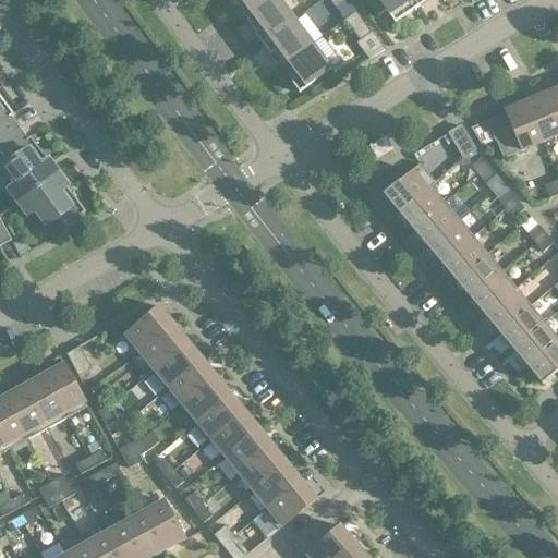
[(229,0),(234,7),(237,4),(247,19),(271,0),(229,0)]
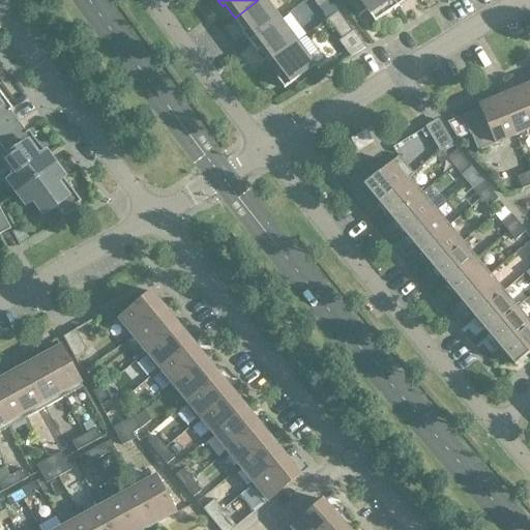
[(270,11),(261,0),(258,0),(235,18),(244,31),(242,32),(249,42),(281,19),(273,9),(270,11)]
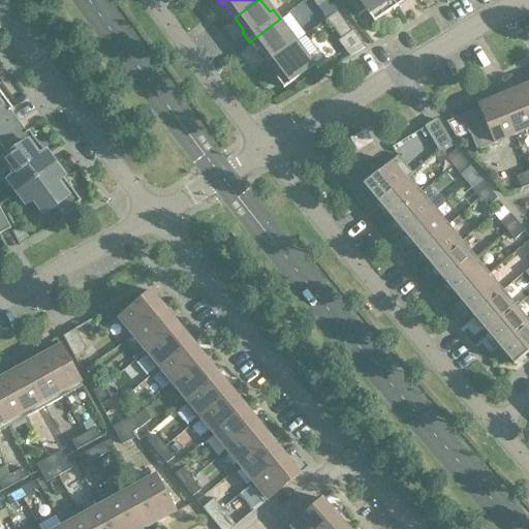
[(397,7),(392,0),(345,0),(360,20),(361,19),(358,14),(366,9),(375,23),(397,7)]
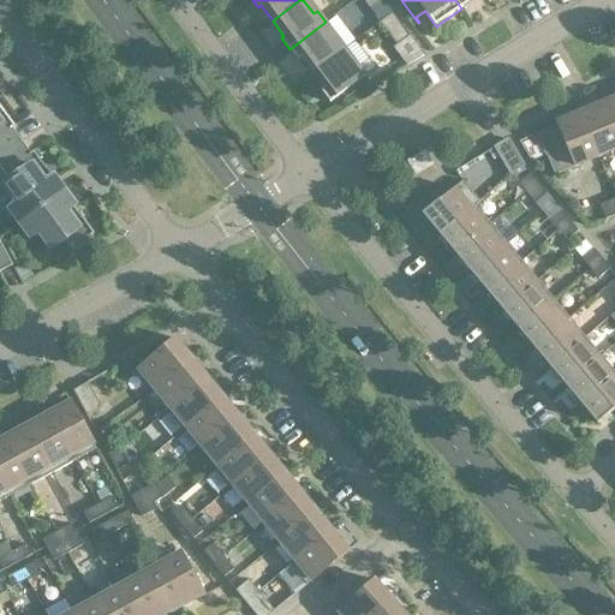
[(410,36),(393,13),(381,22),(398,45),(410,36)]
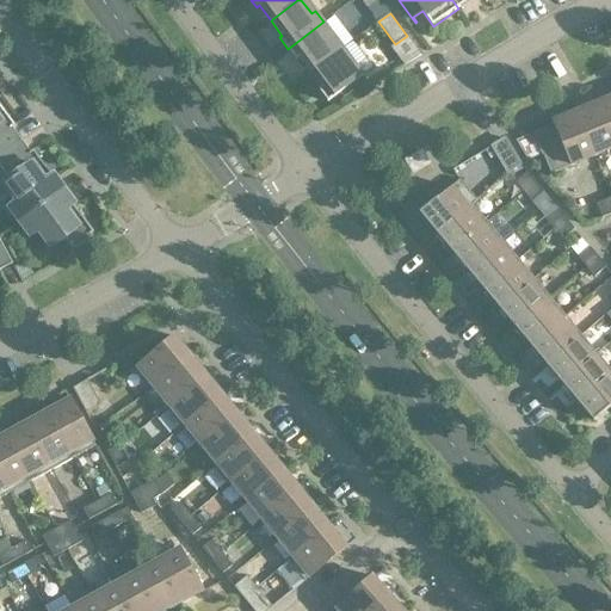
[(332,34),(323,22),(288,49),(296,60),(298,57),(310,73),(340,50),(328,36),(332,34)]
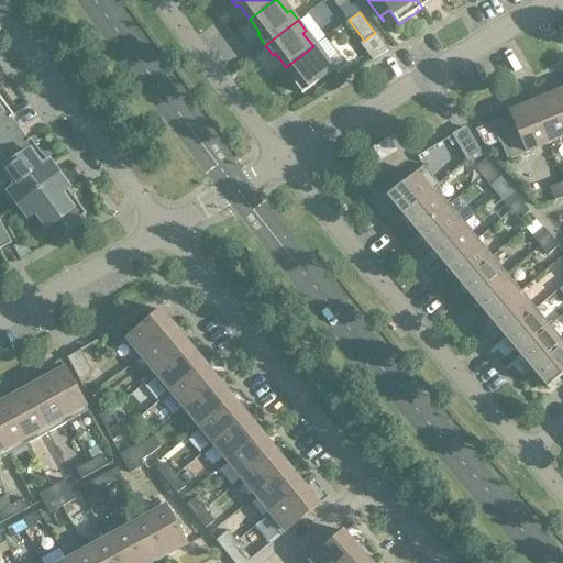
[(323,61),(313,46),(286,67),(296,81),(294,83),(302,95),(334,69),(327,58),(323,61)]
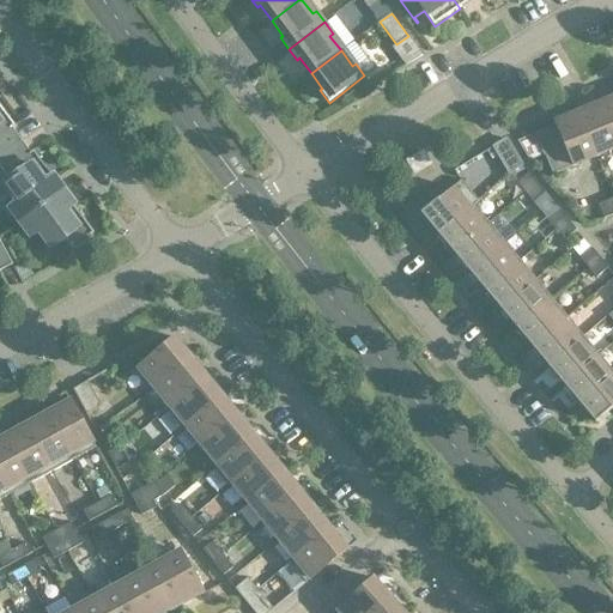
[(612,101),(602,105),(612,133),(612,101)]
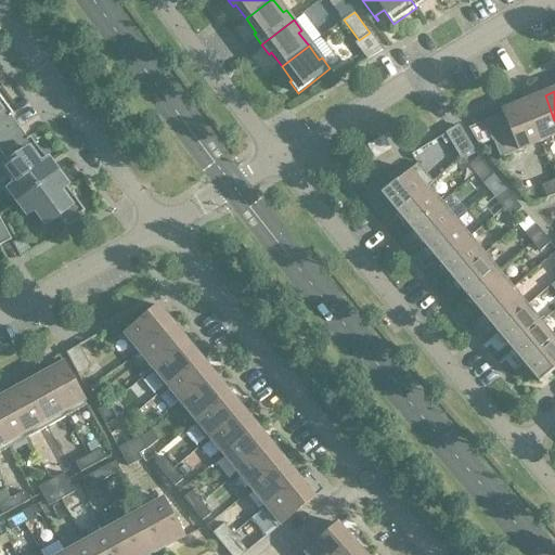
[(0,141),(20,127),(11,116),(13,114),(0,95),(0,141)]
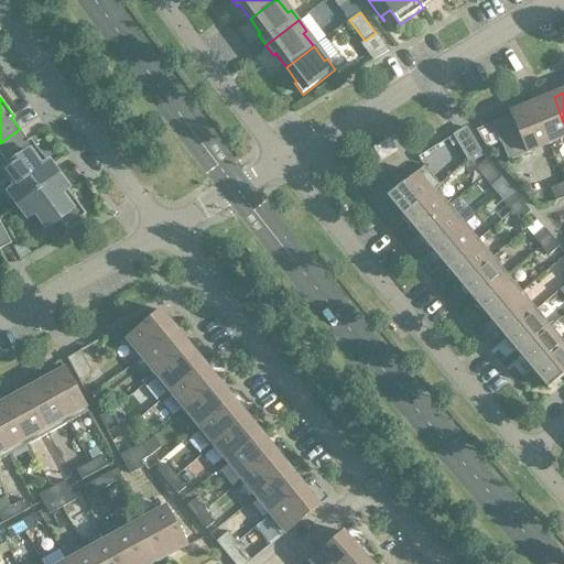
[(563,138),(563,122),(554,97),(533,106),(549,144),(563,138)]
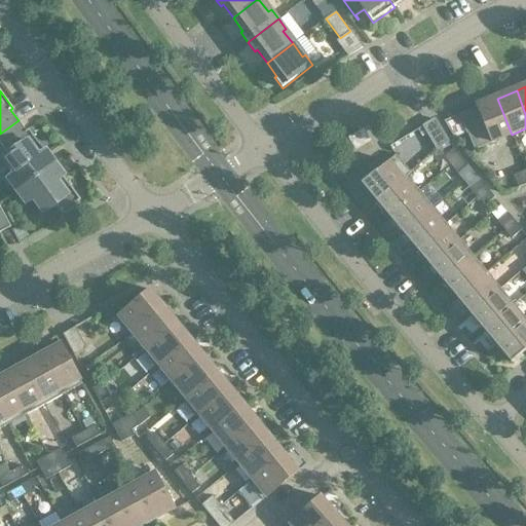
[(512,135),(497,99),(459,114),(475,150),(512,135)]
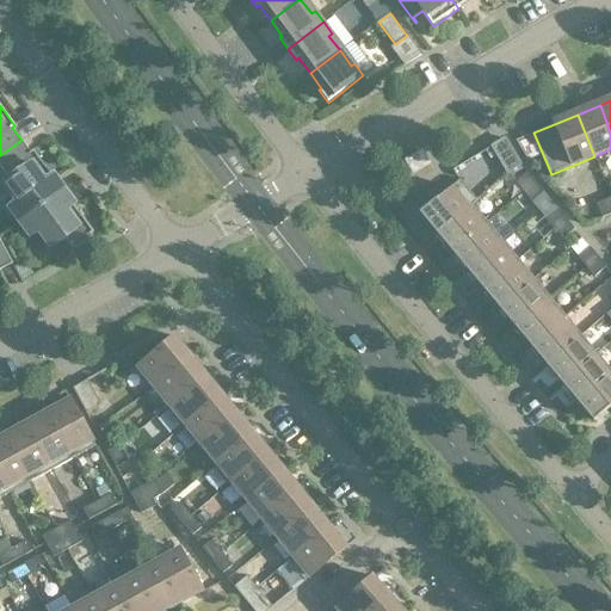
[(520,165),(505,139),(492,147),(507,172),(520,165)]
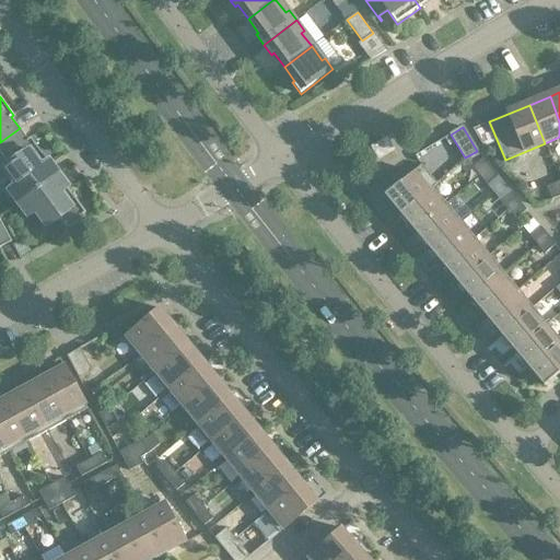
[(28,140),(20,128),(0,142),(0,152),(9,165),(4,168),(15,184),(8,189),(19,203),(51,179),(44,168),(49,164),(31,138),(28,140)]
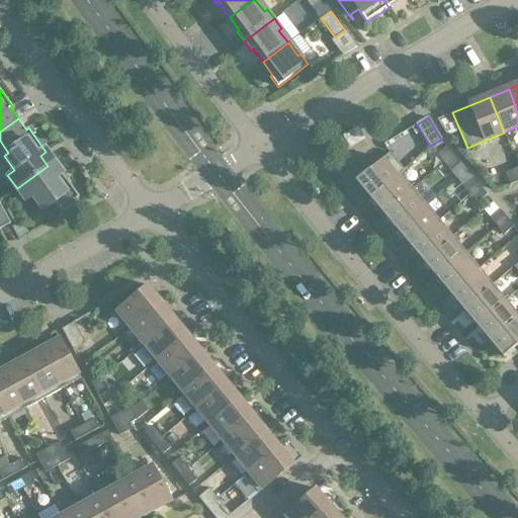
[(416,134),(421,132),(418,124),(413,127),(416,134)]
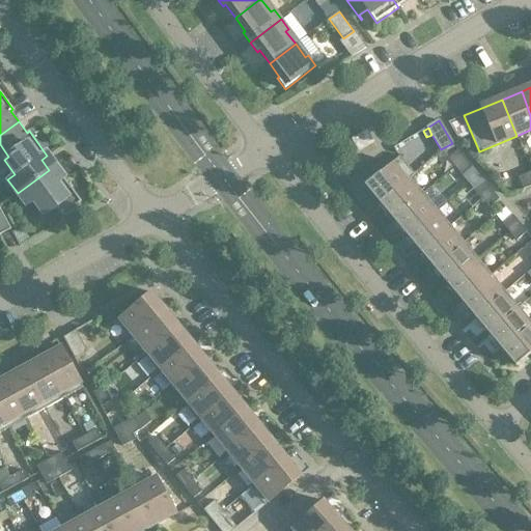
[(372,142),(366,132),(354,139),(359,149),(372,142)]
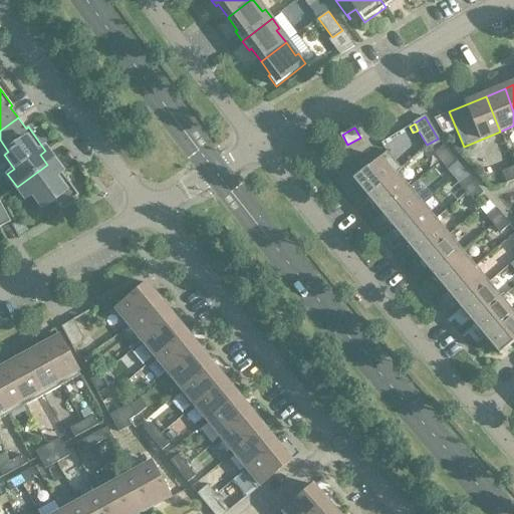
[(450,153),(444,145),(434,153),(441,162),(450,153)]
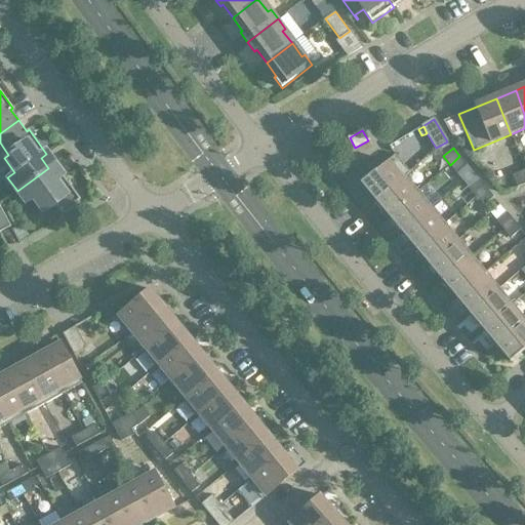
[(361,184),(374,200),(409,171),(395,155),(361,184)]
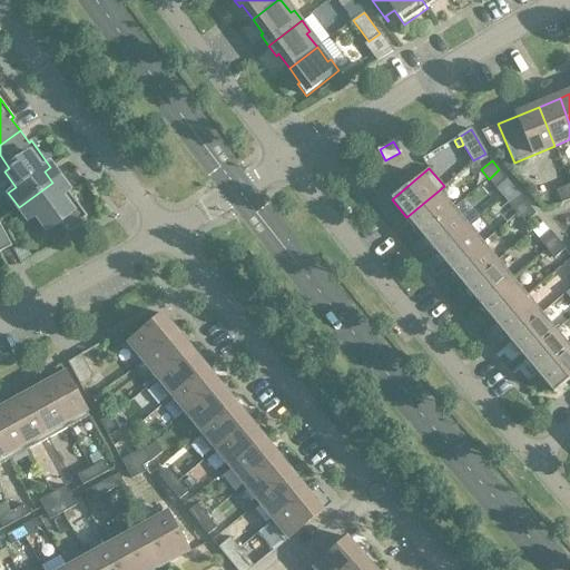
[(507,179),(499,169),(489,179),(495,188),(507,179)]
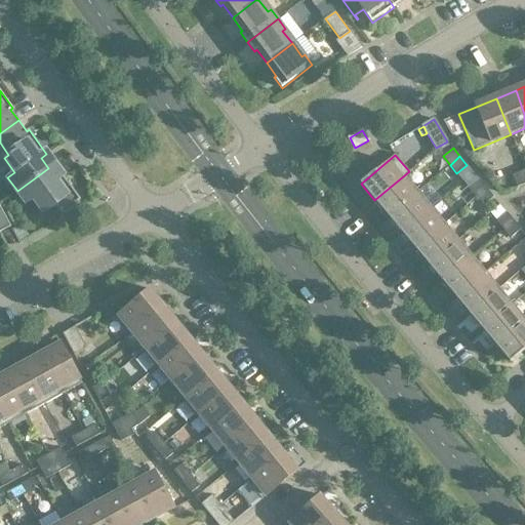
[(55,177),(48,168),(17,191),(27,203),(34,198),(44,213),(59,202),(65,210),(76,201),(77,202),(80,199),(62,173),(55,177)]
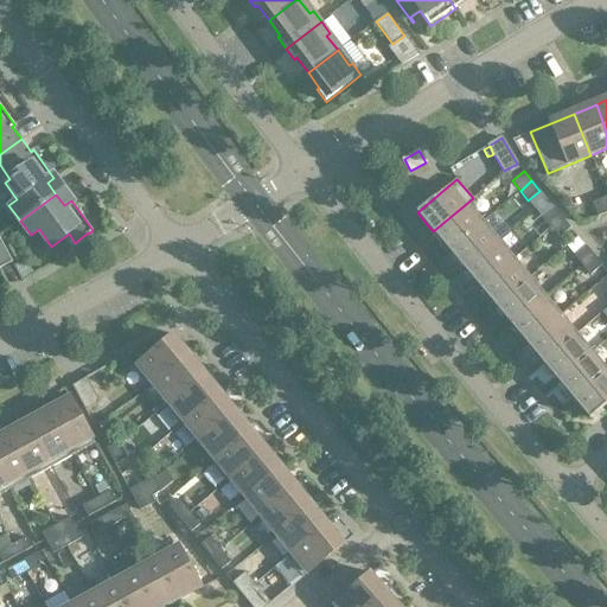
[(606,211),(606,196),(592,202),(598,216),(606,211)]
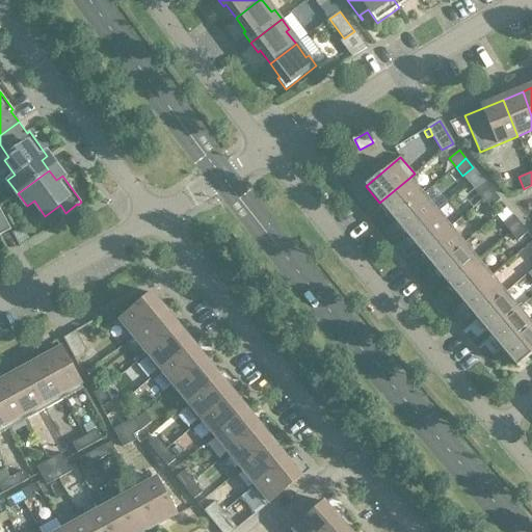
[(416,175),(415,174),(379,203),(393,219),(424,193),(411,178),(416,175)]
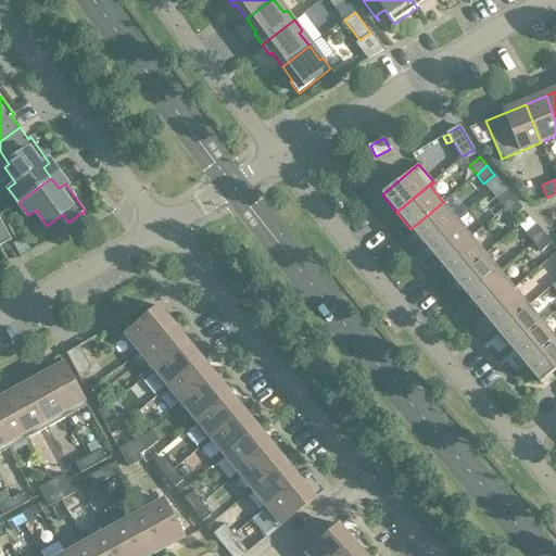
[(516,200),(508,191),(497,200),(505,209),(516,200)]
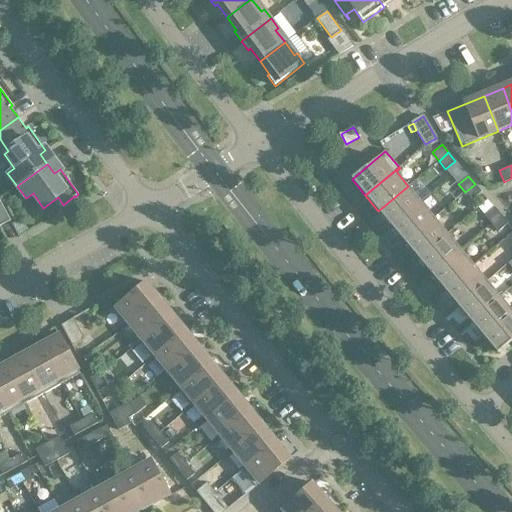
[(481,192),(475,184),(465,192),(472,200),(481,192)]
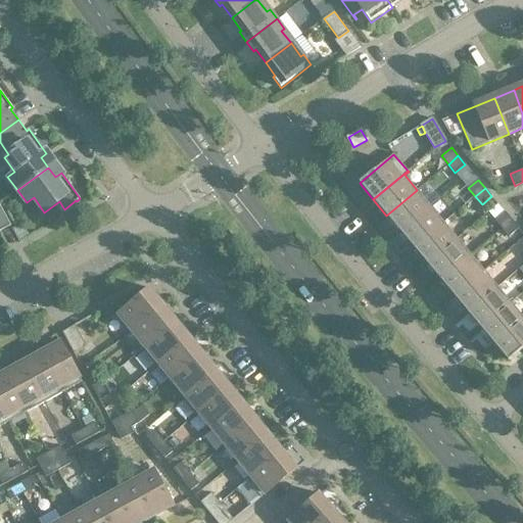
[(430,206),(417,190),(386,216),(400,232),(430,206)]
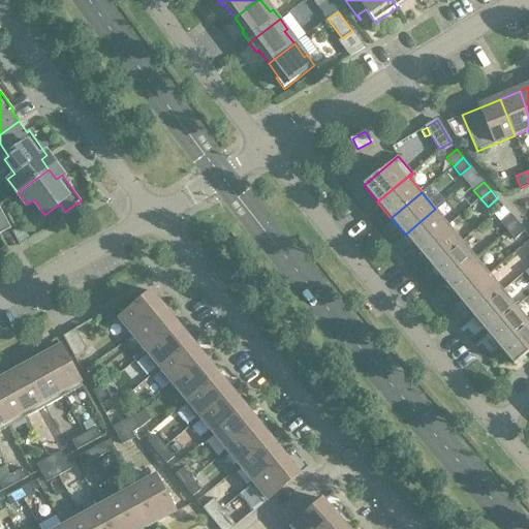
[(0,232),(10,227),(0,209),(0,232)]
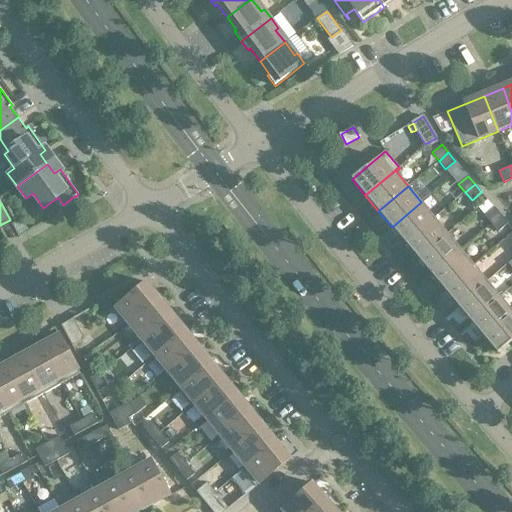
[(434,217),(421,202),(392,227),(405,242),(434,217)]
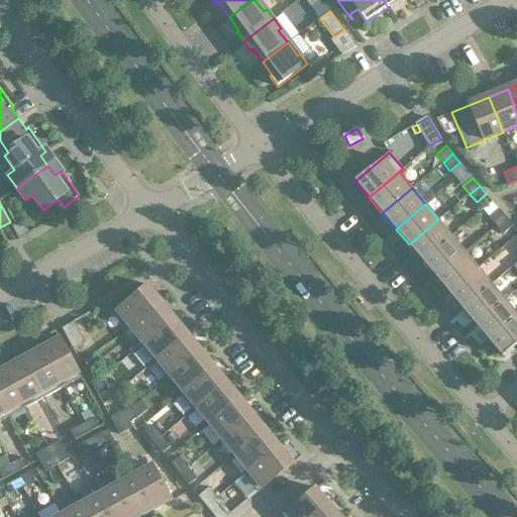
[(506,217),(499,209),(489,217),(496,225),(506,217)]
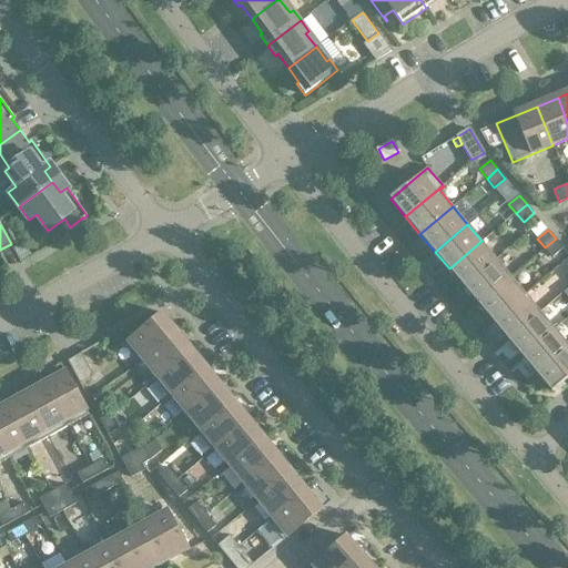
[(564,247),(556,239),(545,247),(553,257),(564,247)]
